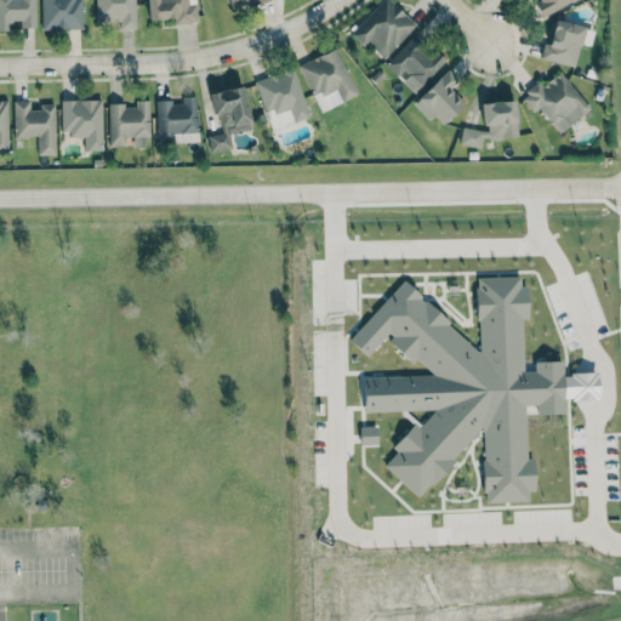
[(35,28),(34,0),(0,0),(0,30),(13,30),(13,28),(35,28)]
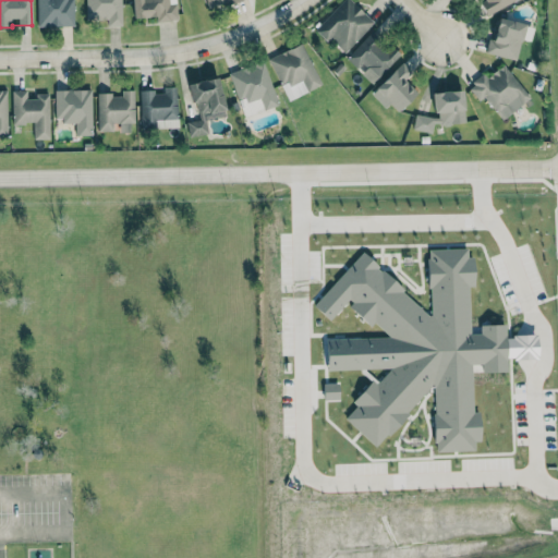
[(36,0),(37,27),(73,26),(72,0),(36,0)]
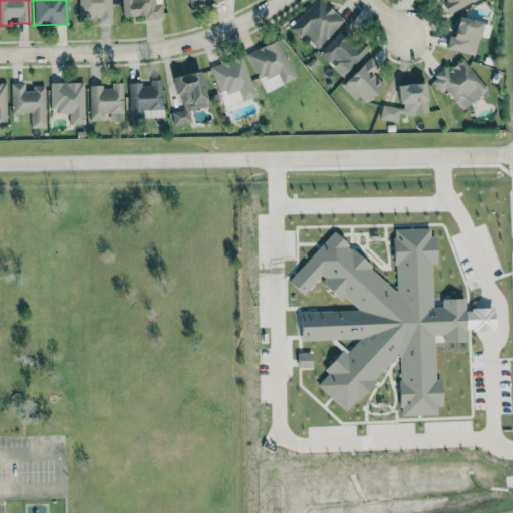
[(78,0),(79,19),(98,19),(98,24),(112,24),(111,0),(78,0)]
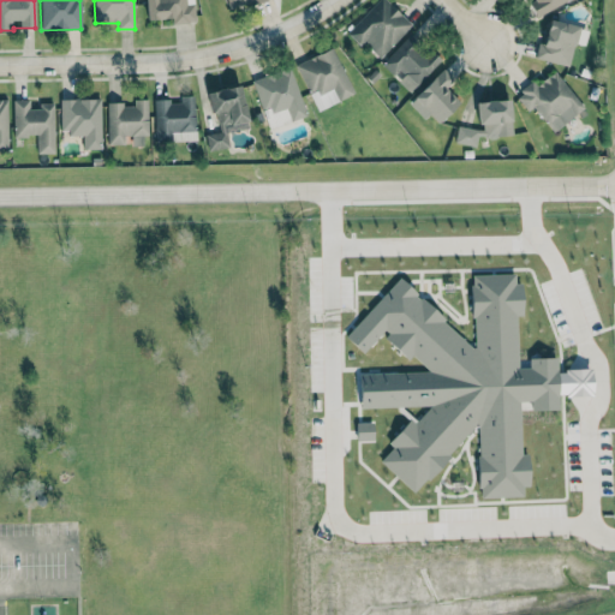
[(144,0),(147,21),(172,18),(172,24),(195,23),(193,3),(186,4),(185,0),(144,0)]
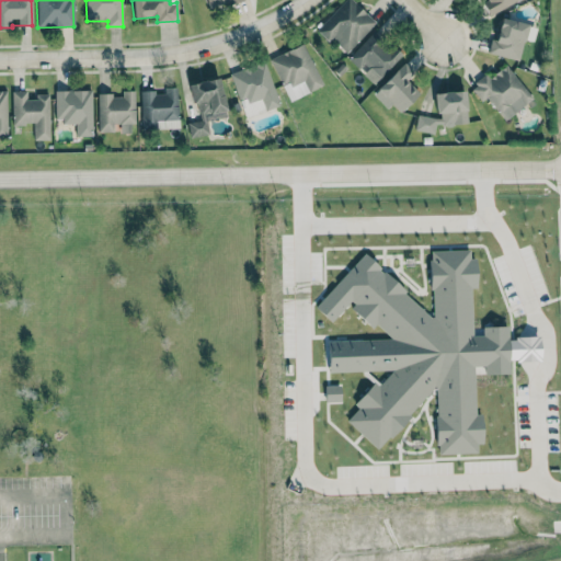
[(205,0),(208,9),(238,0),(205,0)]
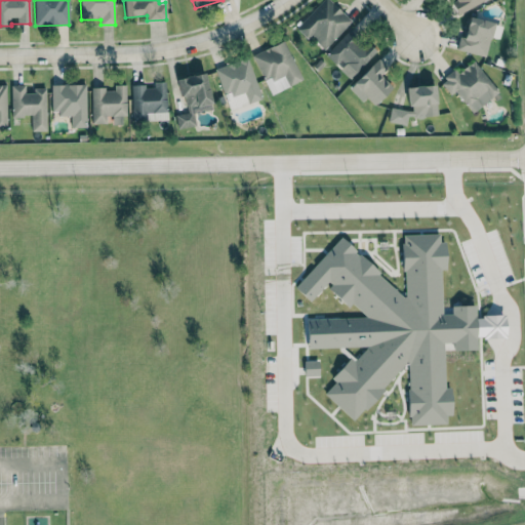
[(351,21),(328,0),(322,0),(295,29),(307,39),(310,36),(324,50),(351,21)]
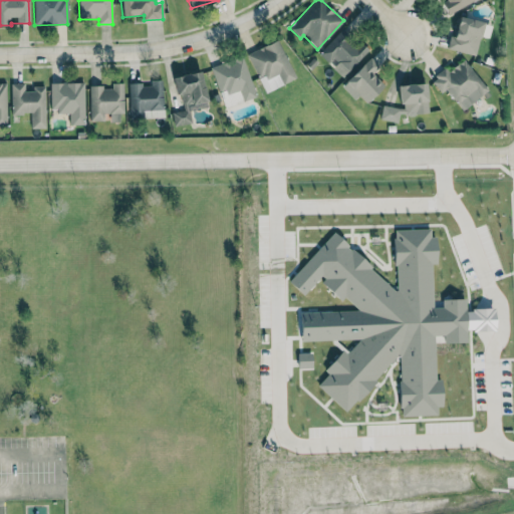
[(447,13),(477,0),(444,0),(445,1),(442,2),(447,13)]
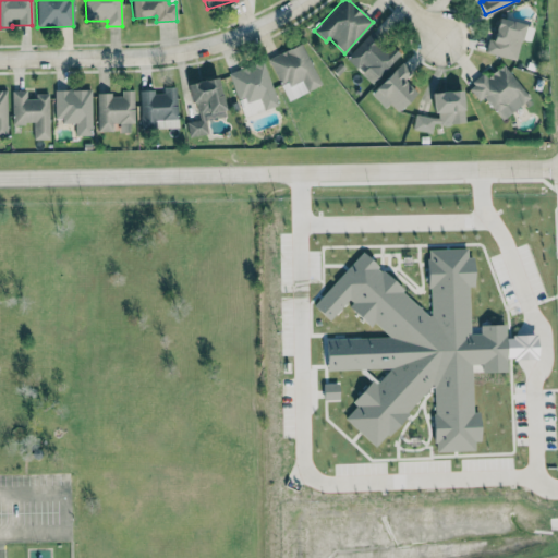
[(489,55),(518,59),(523,23),(495,19),(489,55)]
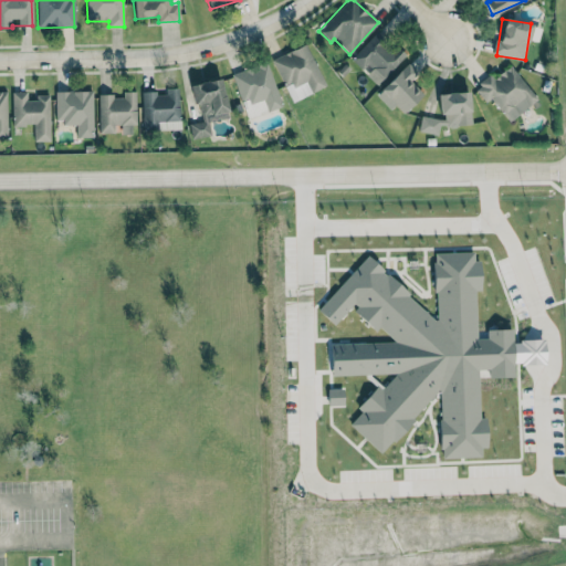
[(350,60),(365,72),(364,73),(377,85),(406,54),(394,43),(391,46),(376,32),(350,60)]
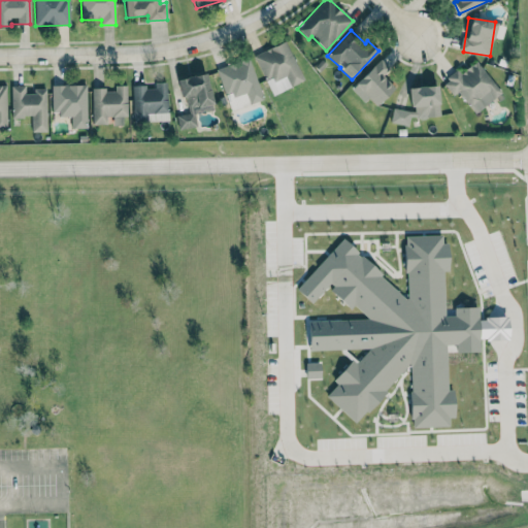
[(272,95),(304,80),(285,40),(254,56),(272,95)]
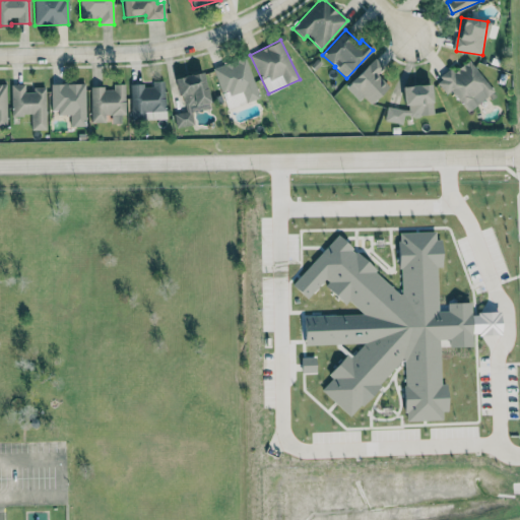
[(213,67),(225,109),(258,100),(246,57),(213,67)]
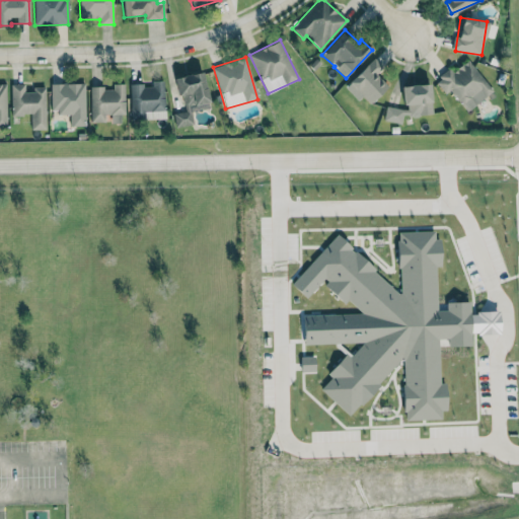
[(358,100),(362,96),(369,104),(388,86),(376,74),(383,68),(374,58),(344,86),(358,100)]
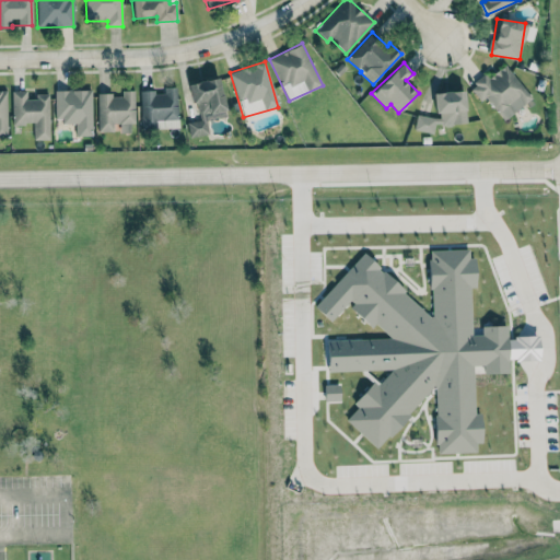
[(532,98),(504,65),(489,78),(486,74),(469,88),(480,102),(486,97),(504,120),(532,98)]
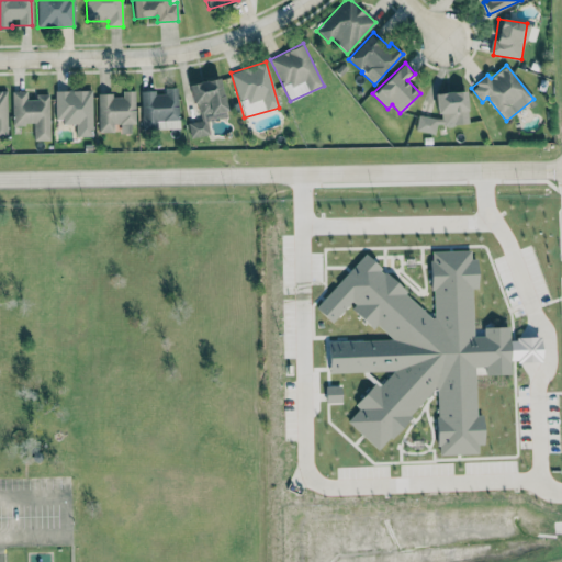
[(209,135),(205,115),(226,111),(220,78),(191,83),(199,121),(187,124),(189,138),(209,135)]
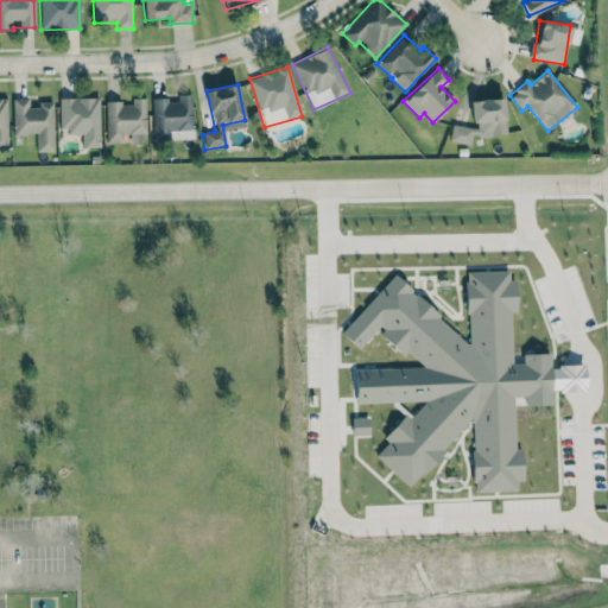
[(58,99),(59,133),(82,132),(82,147),(100,147),(99,97),(58,99)]
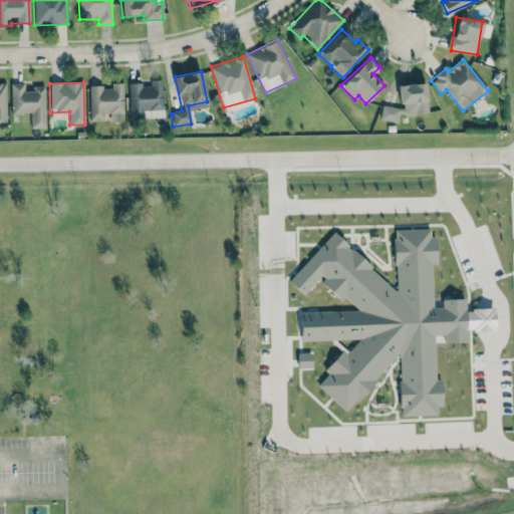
[(45,129),(44,88),(24,88),(24,83),(11,83),(11,114),(30,113),(31,129),(45,129)]
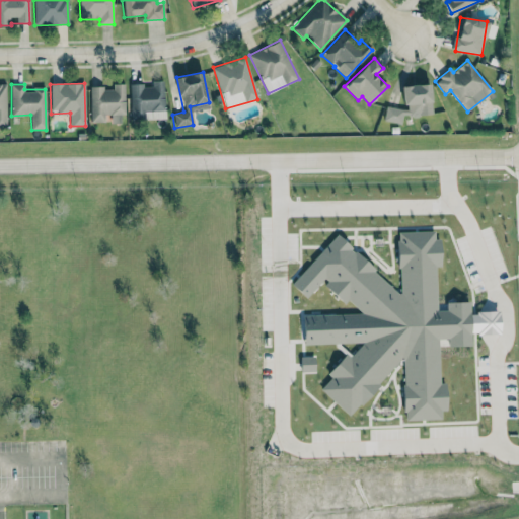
[(124,84),(113,84),(113,87),(90,88),(90,123),(107,122),(107,124),(125,123),(124,84)]
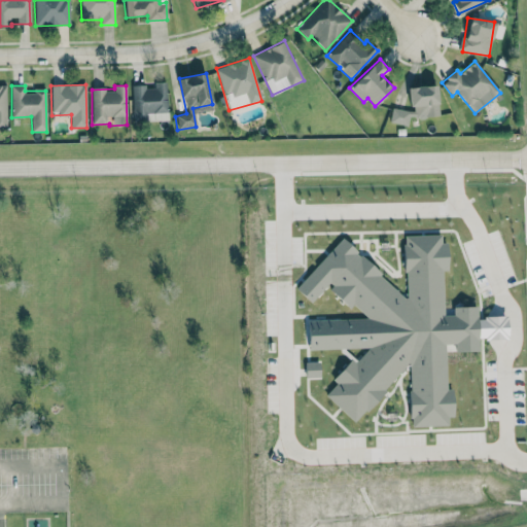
[(409,88),(411,109),(390,111),(391,125),(409,123),(408,118),(438,115),(435,85),(409,88)]
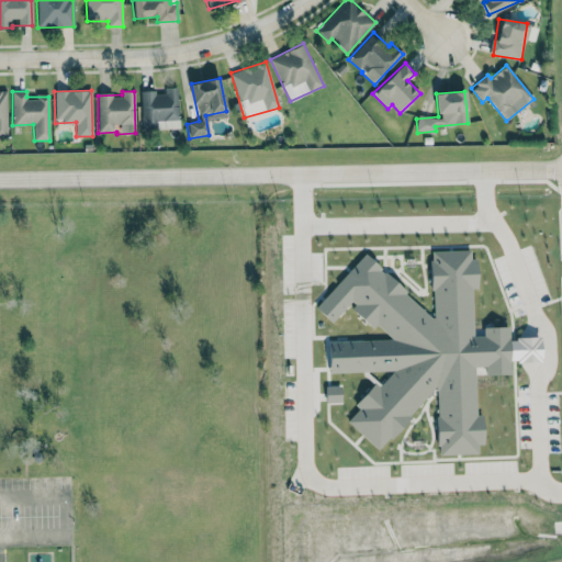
[(474,337),(472,259),(470,259),(470,250),(430,251),(431,317),(363,255),(315,307),(332,323),(348,304),(389,340),(327,341),(328,372),(390,371),(345,420),(379,450),(436,388),(437,454),(476,453),(476,445),(478,444),(476,367),(484,367),(485,375),(509,374),(509,362),(540,361),(540,338),(508,338),(508,326),(483,327),(483,336),(474,337)]
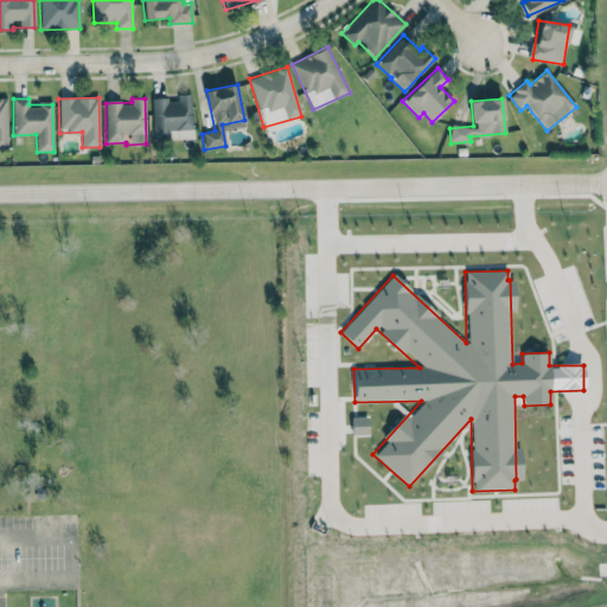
[(351,435),(368,433),(366,426),(351,427),(351,435)]
